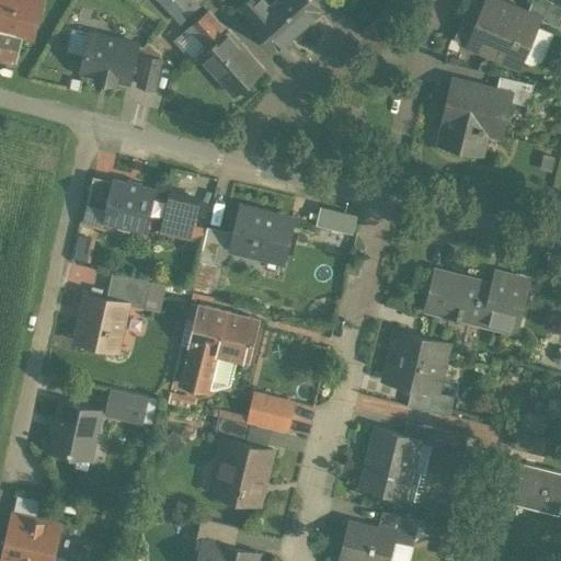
[(0,0),(0,57),(15,61),(22,34),(21,34),(24,20),(35,23),(41,0),(0,0)]
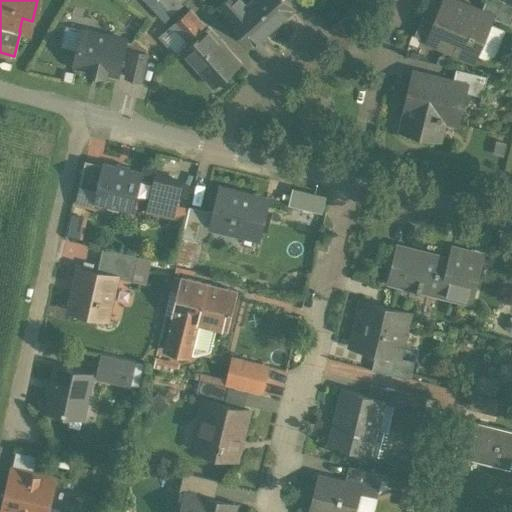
[(160,0),(159,2),(152,8),(163,19),(170,13),(171,14),(185,2),(182,0),(160,0)]
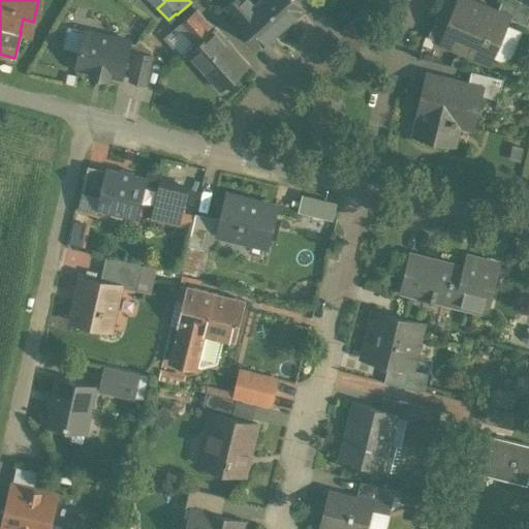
[(293,0),(234,0),(228,5),(250,31),(261,43),(302,8),(293,0)]
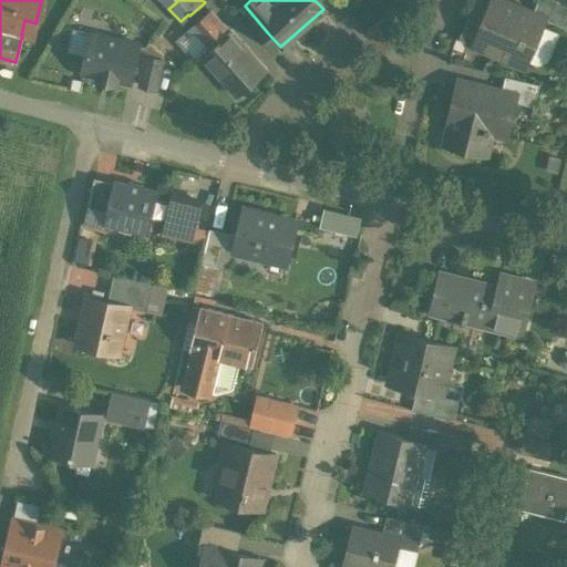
[(534,12),(502,0),(490,0),(472,44),(527,66),(546,21),(547,19),(534,12)]
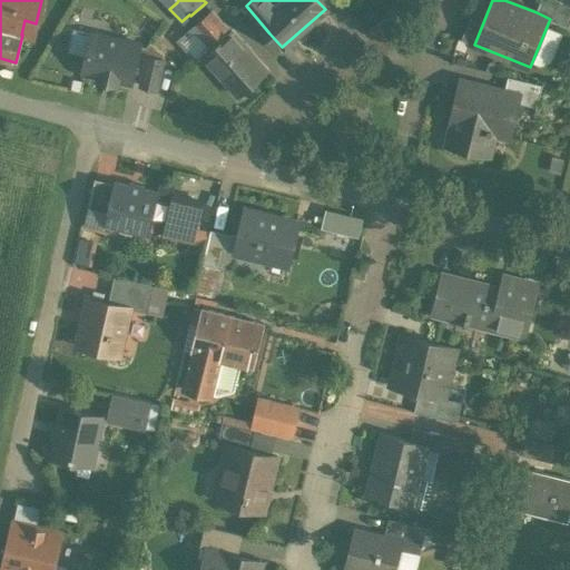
[(569,19),(569,3),(561,0),(540,0),(537,12),(550,19),(549,21),(566,29),(569,19)]
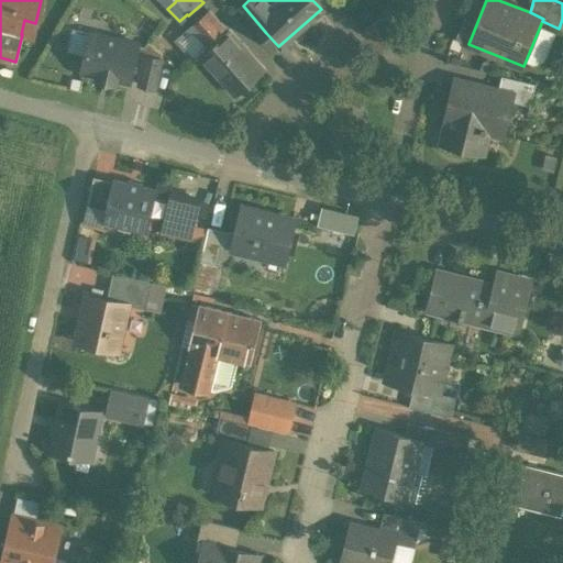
[(209,9),(191,24),(210,46),(228,30),(209,9)]
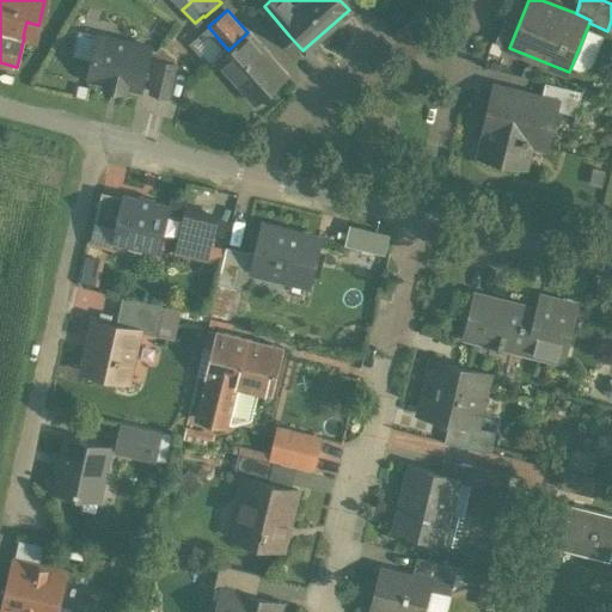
[(287,75),(249,32),(248,32),(228,50),(218,60),(256,103),(287,75)]
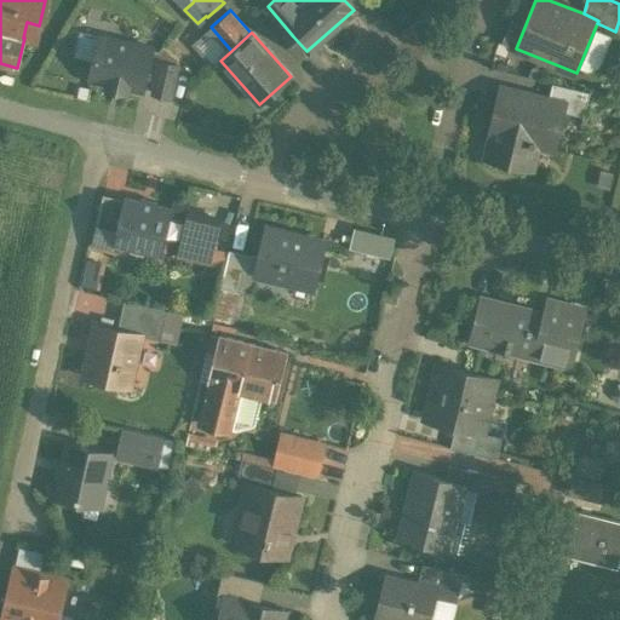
[(153,46),(101,34),(91,78),(108,81),(107,85),(127,90),(128,86),(142,89),(143,86),(151,49),(153,46)]
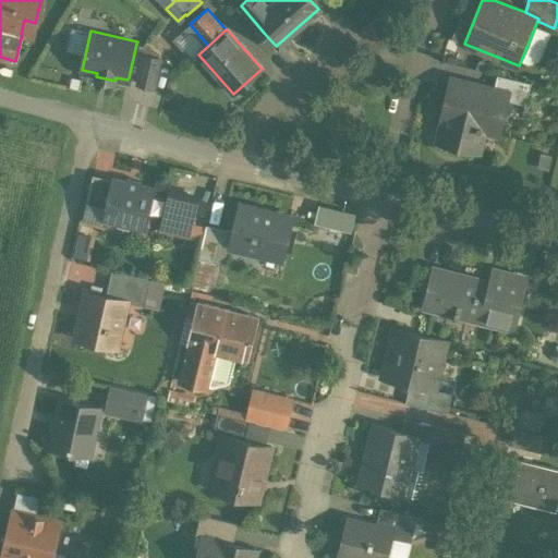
[(161,51),(147,39),(143,45),(136,44),(129,77),(138,80),(145,53),(160,58),(161,51)]
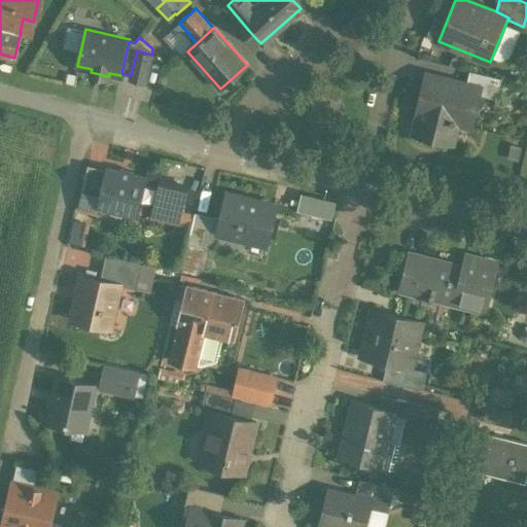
[(151,55),(137,50),(131,75),(131,77),(145,80),(151,55)]
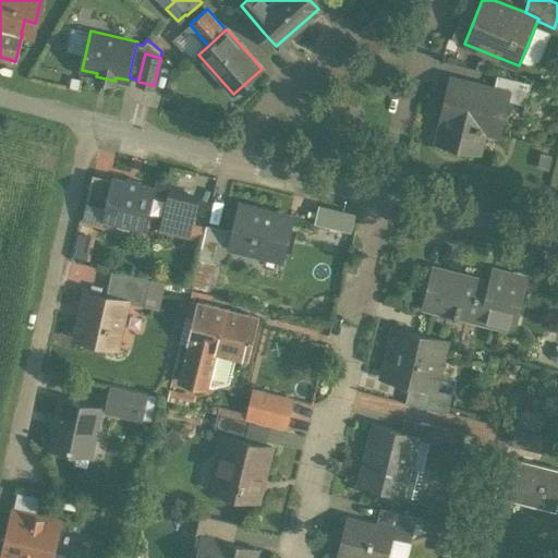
[(531,82),(497,74),(494,88),(508,92),(506,99),(526,104),(531,82)]
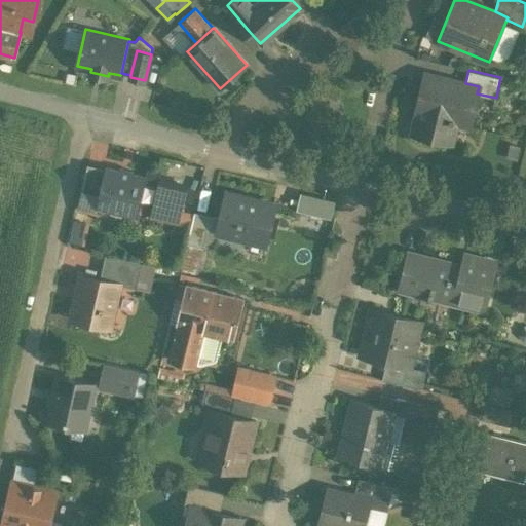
[(465,83),(425,73),(415,112),(416,112),(413,129),(447,138),(451,122),(454,123),(454,122),(470,125),(477,94),(479,86),(465,83)]
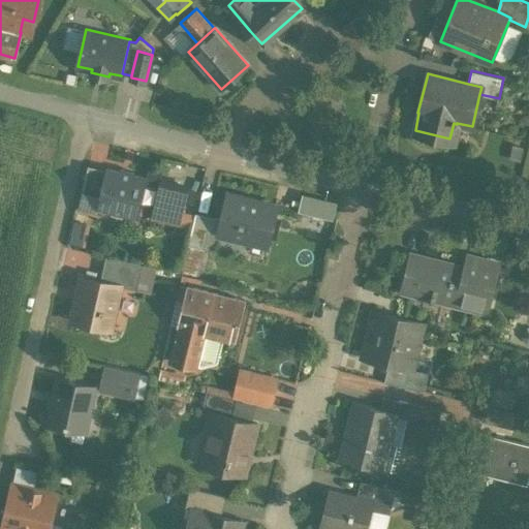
[(106,168),(88,164),(84,183),(102,187),(106,168)]
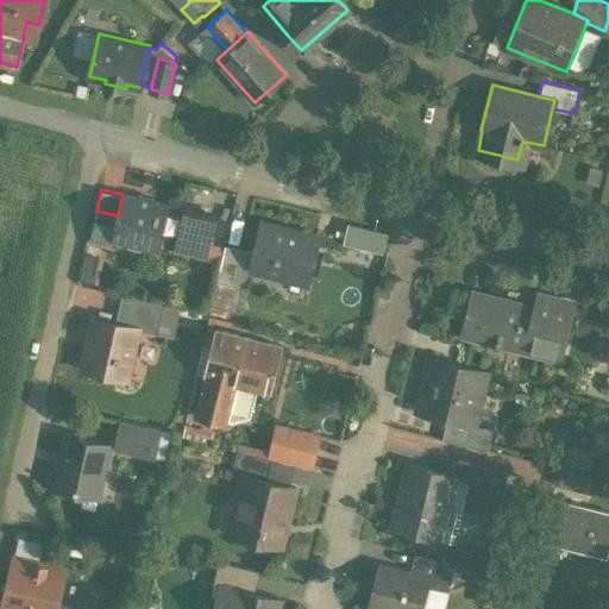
[(155,198),(139,194),(138,196),(123,192),(123,194),(118,215),(112,236),(112,239),(129,243),(127,246),(142,250),(142,246),(158,250),(170,203),(154,200),(155,198)]
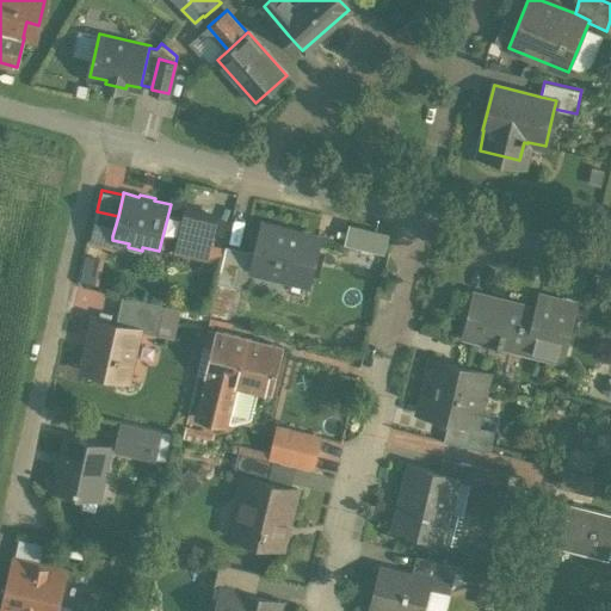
[(118,216),(97,211),(92,232),(112,236),(118,216)]
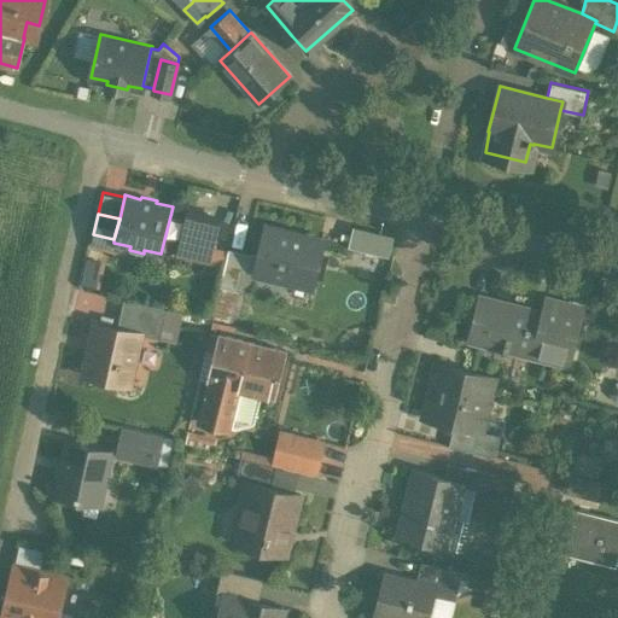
[(349,243),(390,252),(395,232),(355,222),(349,243)]
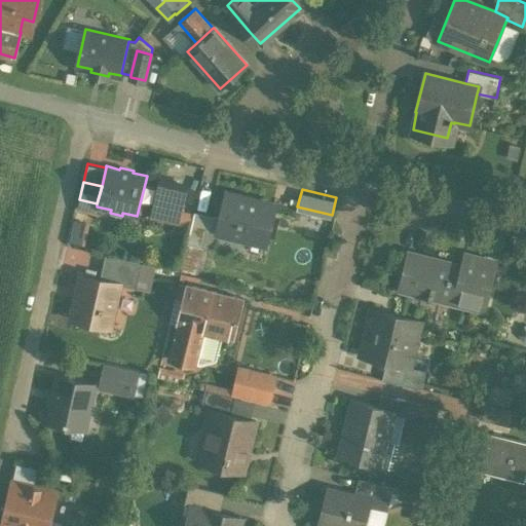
[(275,204),(226,192),(216,232),(266,245),(275,204)]
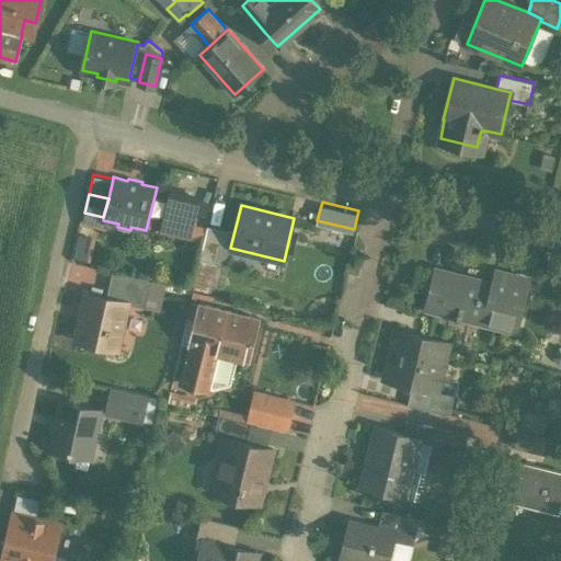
[(225,229),(207,226),(199,260),(217,263),(225,229)]
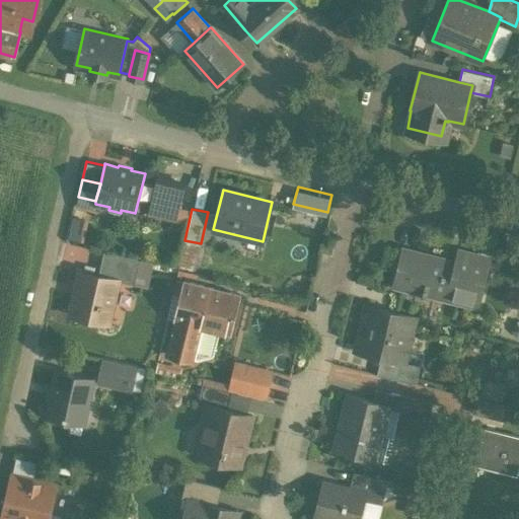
[(74,214),(70,235),(85,238),(89,217),(74,214)]
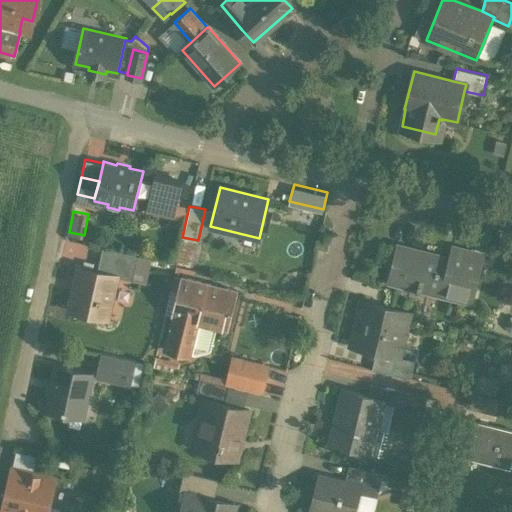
[(62,260),(83,263),(87,240),(66,236),(62,260)]
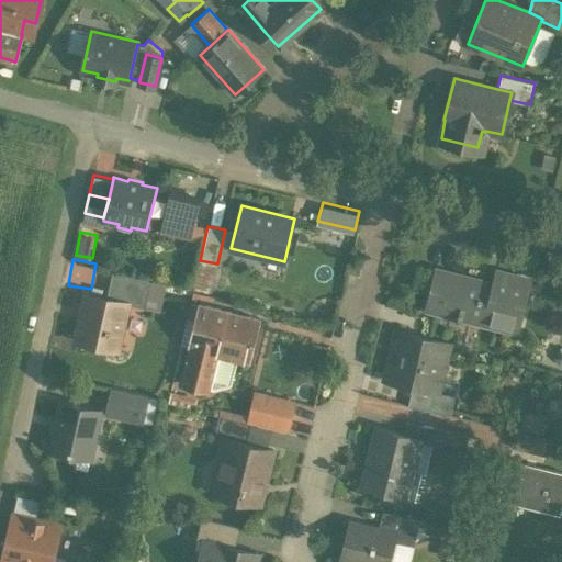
[(528,278),(495,270),(492,283),(437,271),(429,306),(517,327),(528,278)]
